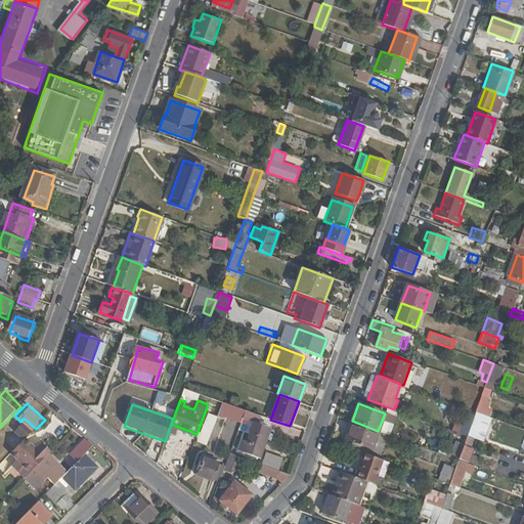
[(227,409),(245,416),(246,410),(229,404),(227,409)]
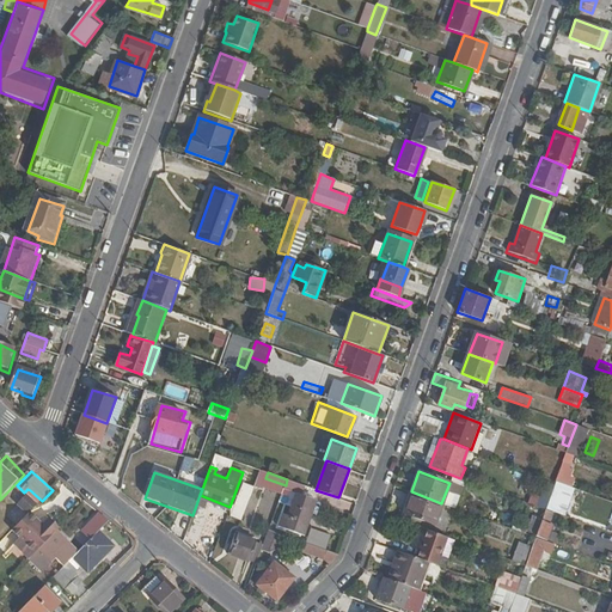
[(286,485),(285,489),(297,494),(289,514),(283,513),(280,525),(303,533),(314,499),(300,493),(303,484),(287,479),(286,485)]
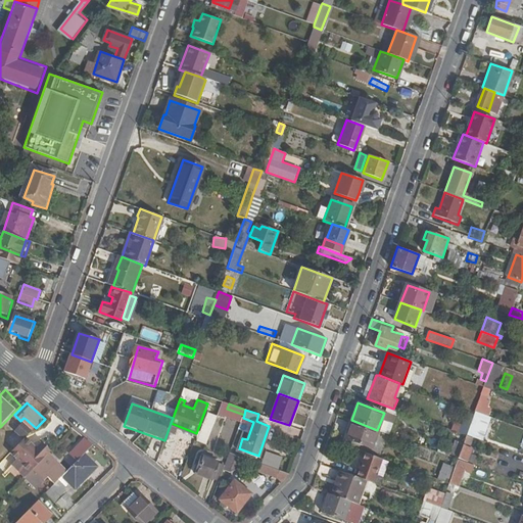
[(484,429),(489,416),(475,411),(466,435),(472,437),(483,441),(487,430),(484,429)]
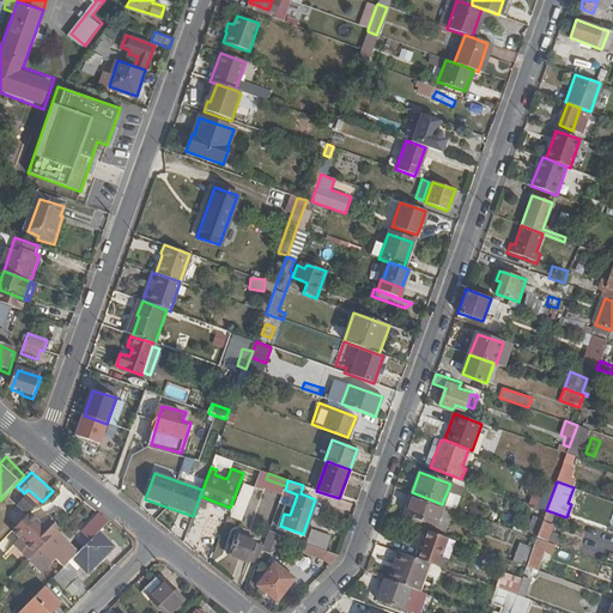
[(545,509),(554,486),(547,484),(539,507),(545,509)]
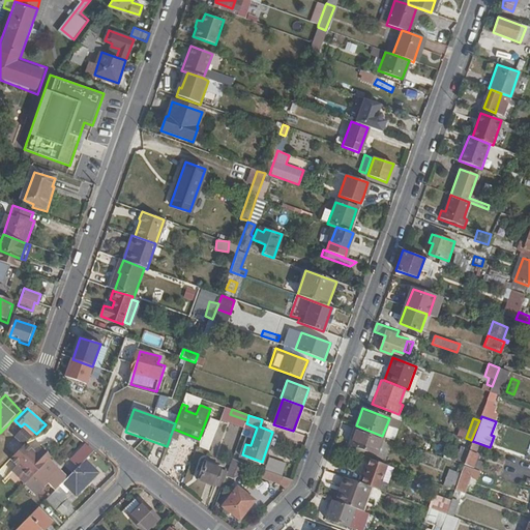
[(27,444),(36,434),(26,424),(16,436),(26,445),(27,444)]
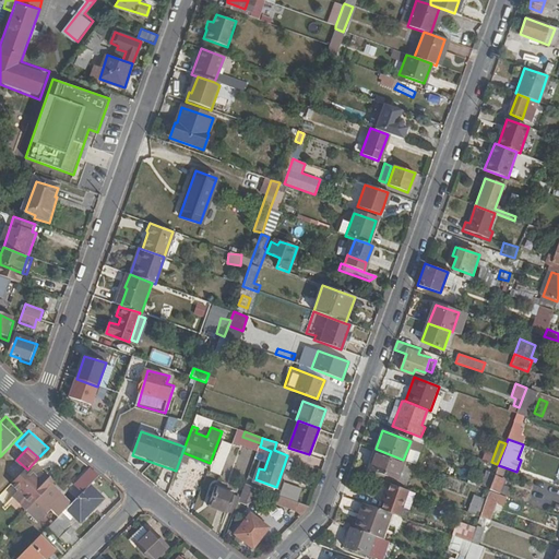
[(403,460),(376,449),(368,470),(396,478),(403,460)]
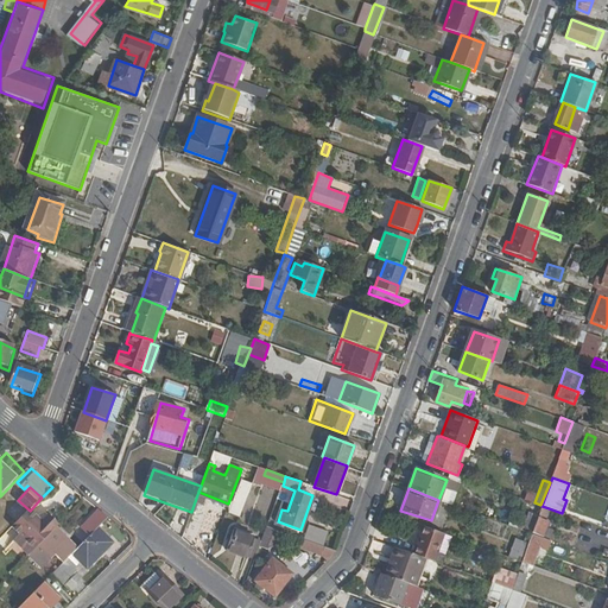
[(487,501),(492,493),(482,488),(479,496),(487,501)]
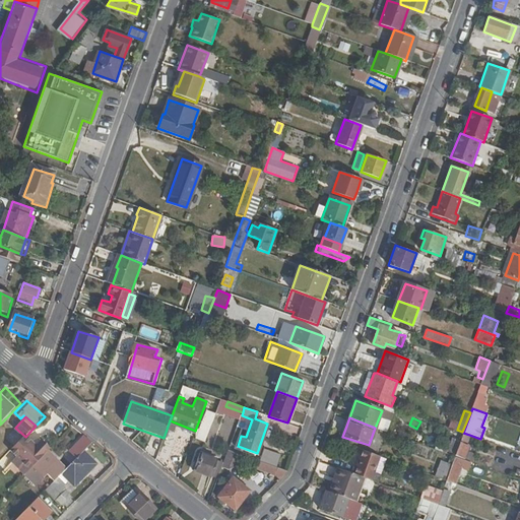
[(463,433),(458,445),(465,447),(469,435),(463,433)]
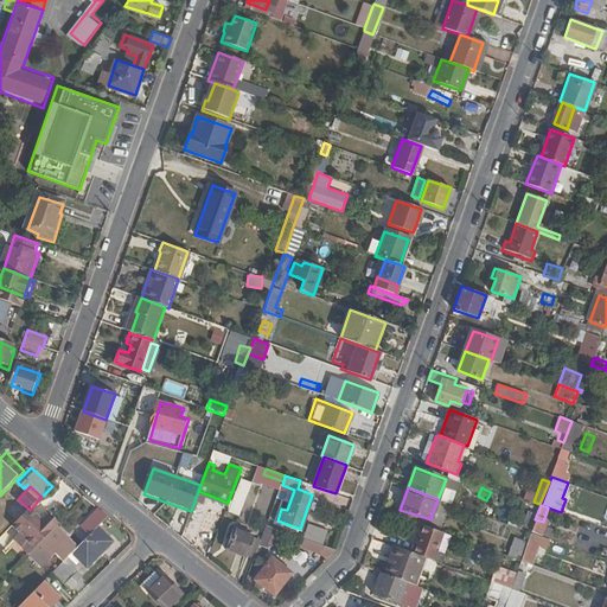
[(55,528),(56,526),(44,516),(48,512),(45,509),(38,515),(31,509),(30,510),(14,525),(20,531),(36,548),(50,534),(55,528)]
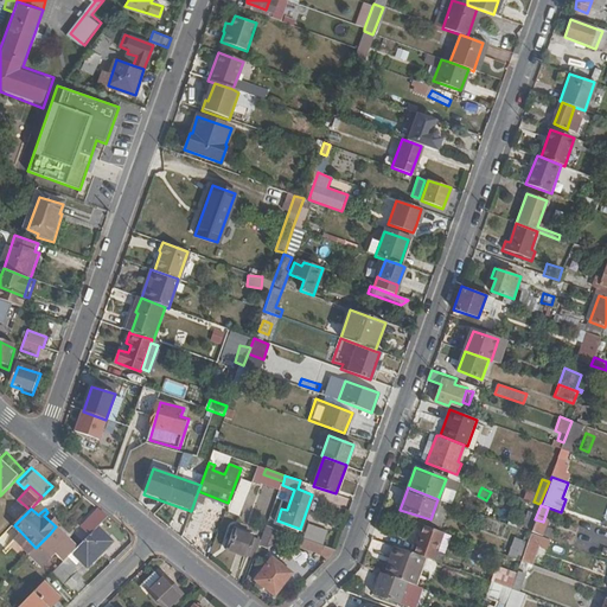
[(97,528),(108,517),(100,510),(89,519),(91,522),(97,528)]
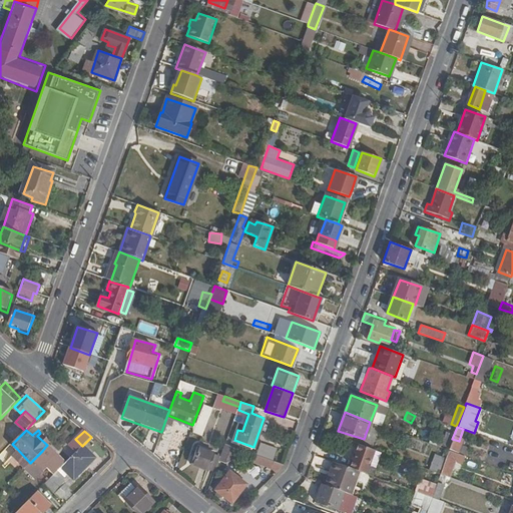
[(47,445),(50,442),(40,433),(37,436),(47,445)]
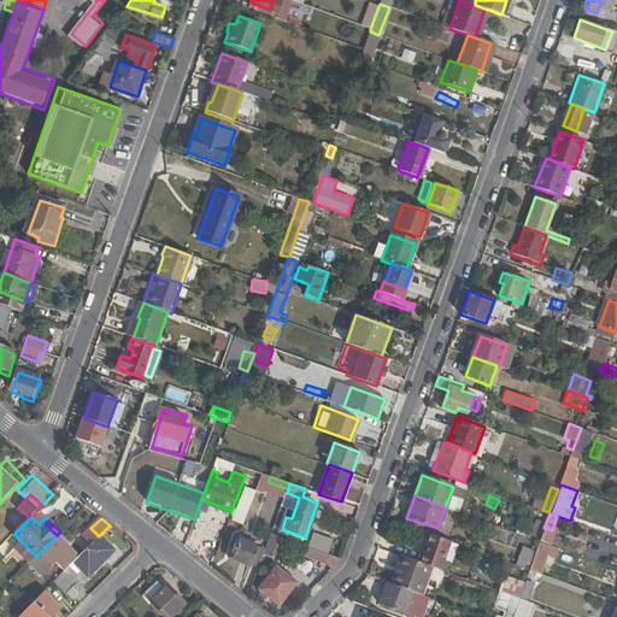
[(544,528),(540,541),(551,545),(556,533),(552,530),(544,528)]
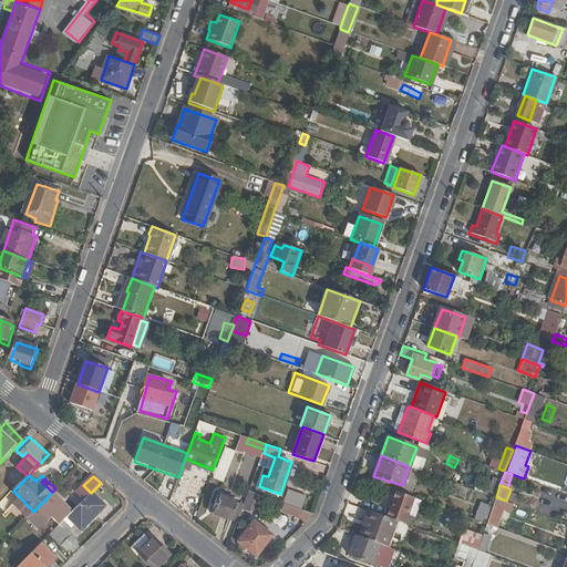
[(85,500),(91,493),(85,487),(79,494),(85,500)]
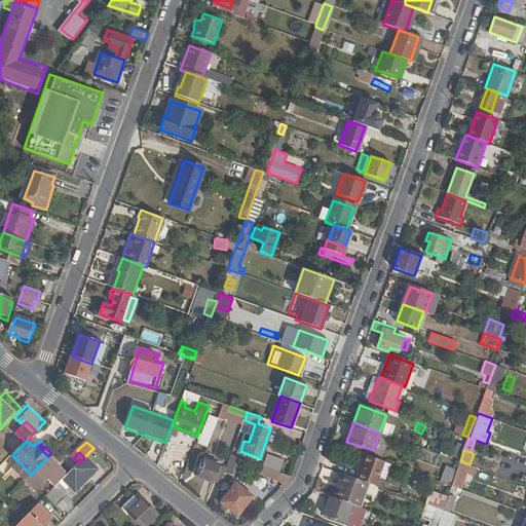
[(289,476),(279,473),(284,459),(266,453),(259,476),(287,484),(289,476)]
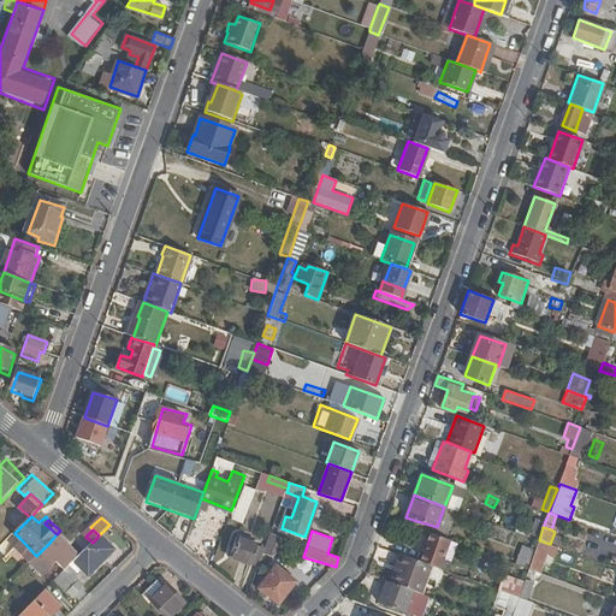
[(450,540),(430,533),(419,561),(431,566),(440,569),(450,540)]
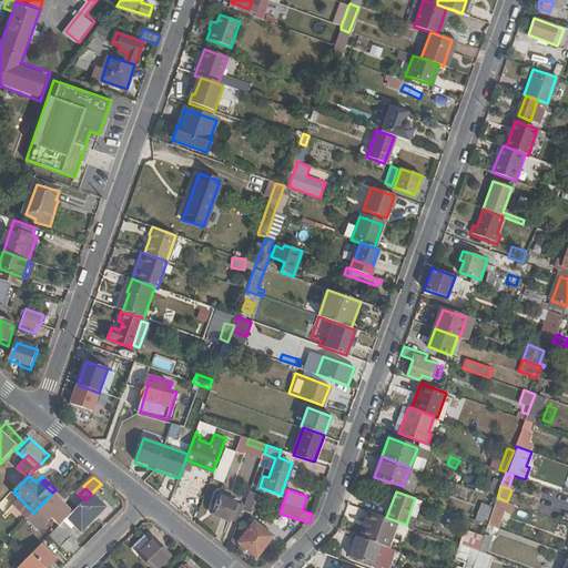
[(72,514),(51,494),(47,499),(33,513),(28,518),(26,520),(46,540),(49,537),(72,514)]
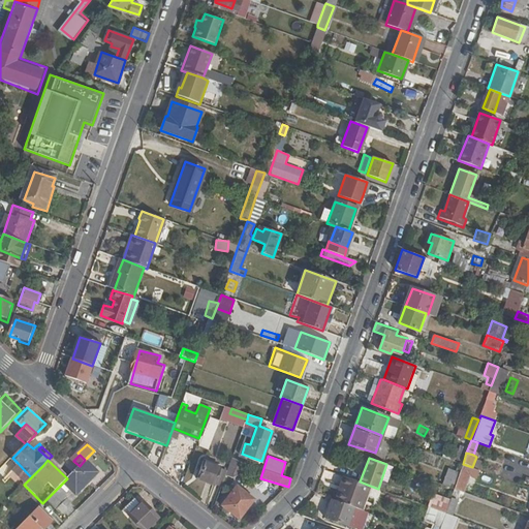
[(98,472),(85,460),(80,466),(67,478),(45,500),(58,511),(69,500),(67,497),(73,491),(76,494),(98,472)]
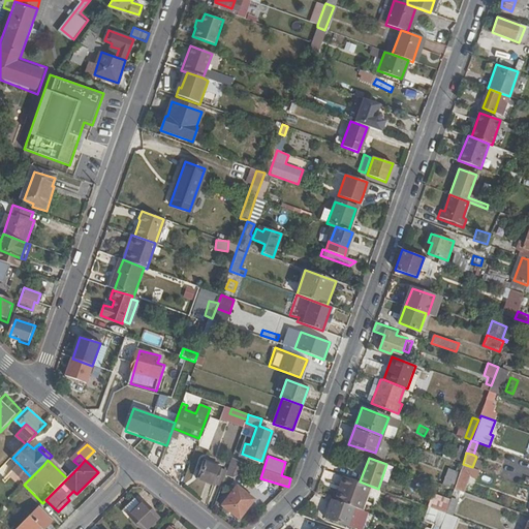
[(222,468),(212,465),(204,462),(198,479),(216,486),(220,473),(222,468)]
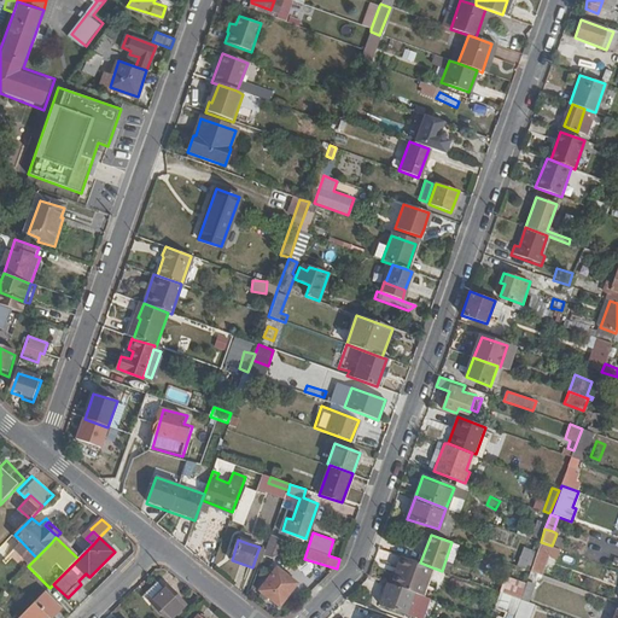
[(36,558),(21,541),(15,548),(30,564),(36,558)]
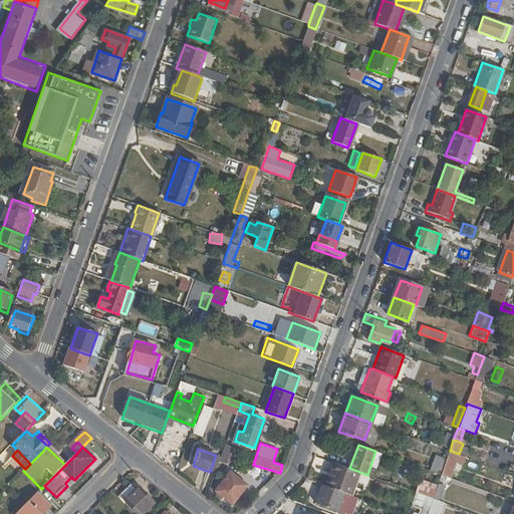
[(447,459),(444,467),(453,470),(456,462),(447,459)]
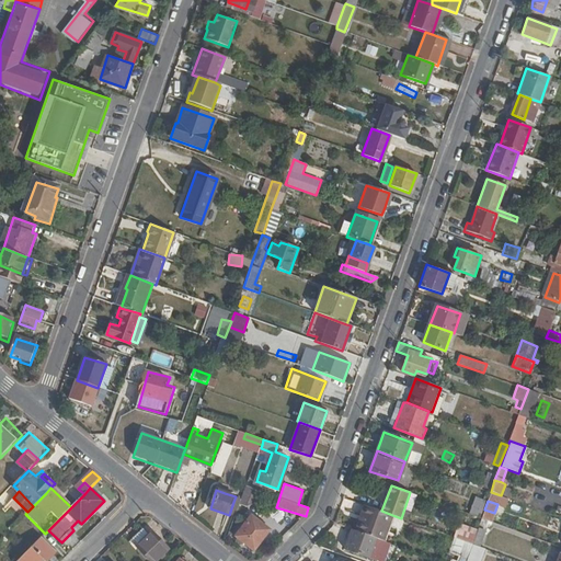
[(237,517),(240,508),(241,504),(233,502),(229,515),(237,517)]
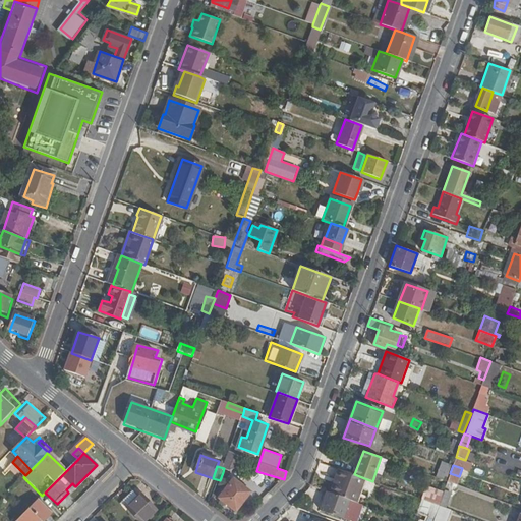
[(336,468),(330,482),(334,483),(338,469),(336,468)]
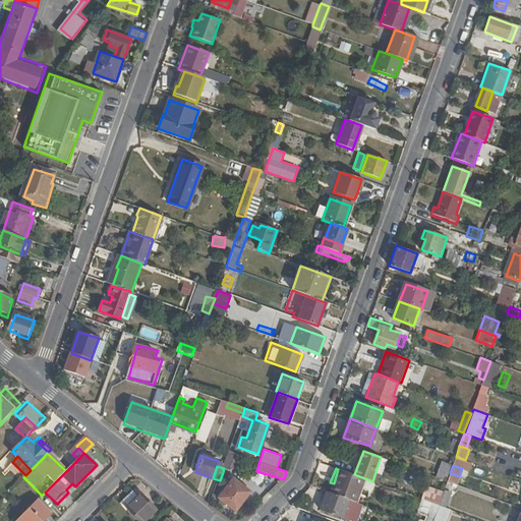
[(330,482),(327,493),(349,501),(356,502),(364,478),(354,474),(338,469),(334,483),(330,482)]
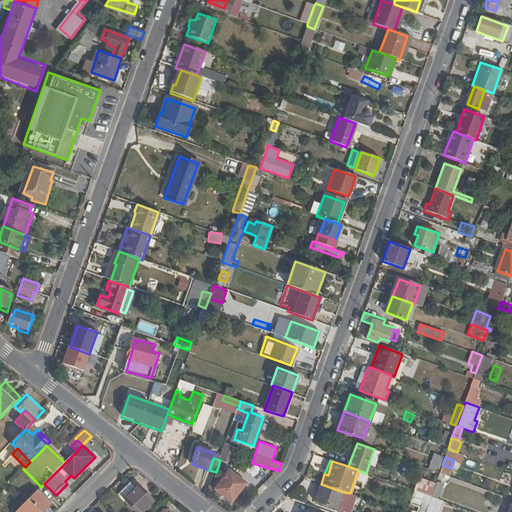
[(228,474),(241,489),(245,483),(229,470),(228,474)]
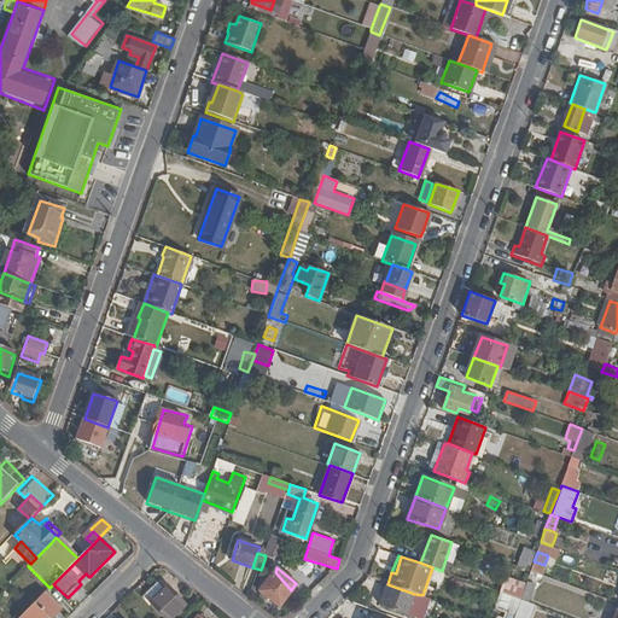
[(291,590),(275,572),(260,592),(280,607),(291,590)]
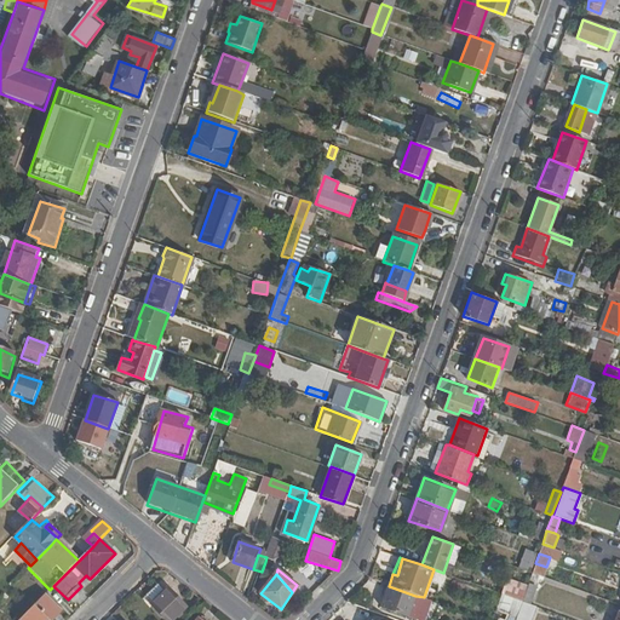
[(530,619),(535,606),(532,604),(537,586),(505,578),(495,613),(506,615),(505,619),(530,619)]
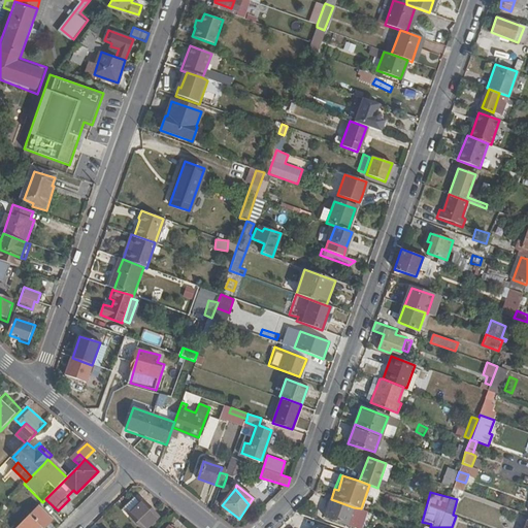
[(137,498),(126,509),(143,527),(151,527),(161,518),(145,502),(142,504),(137,498)]
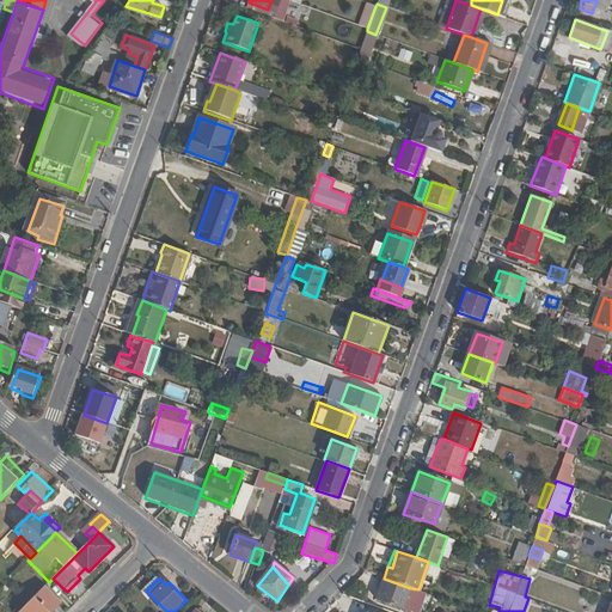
[(410,588),(384,579),(378,599),(403,609),(410,588)]
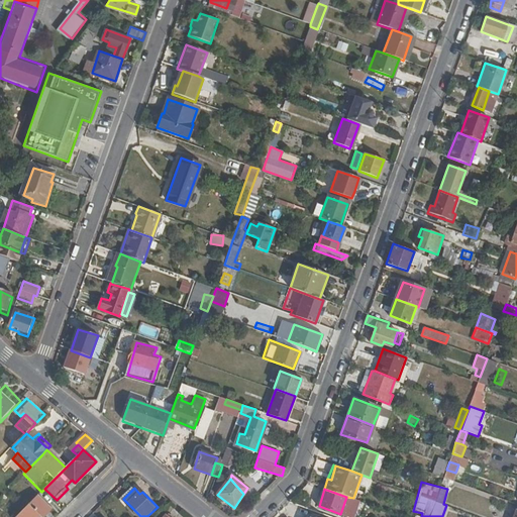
[(37,496),(16,516),(43,516),(52,510),(37,496)]
